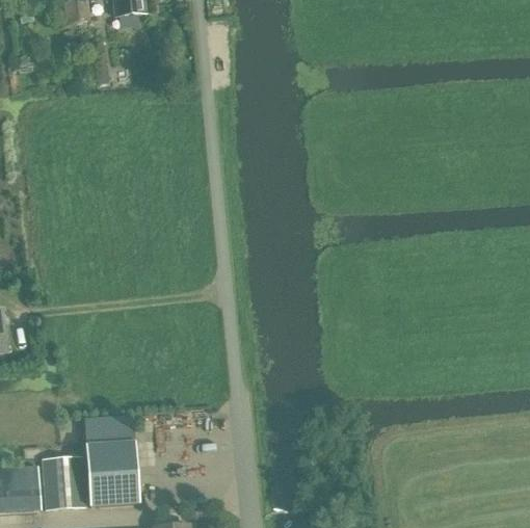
[(60,0),(63,21),(86,19),(84,0),(60,0)]
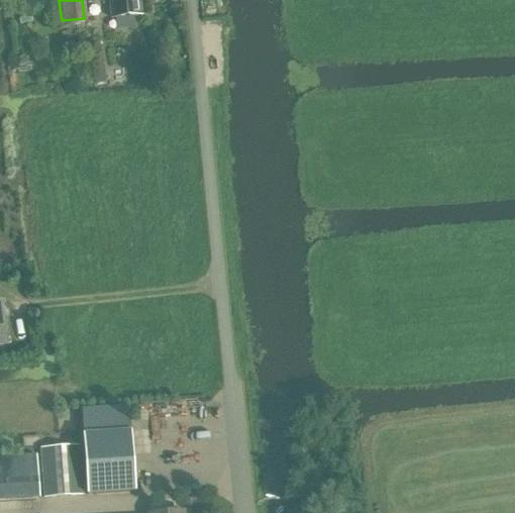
[(107,0),(109,15),(139,12),(137,0),(107,0)]
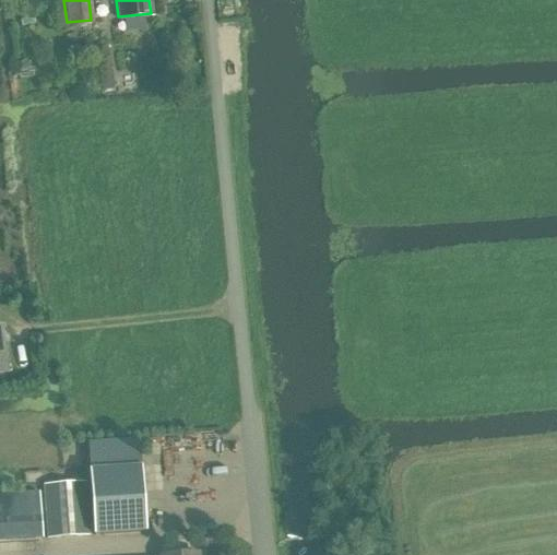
[(138,436),(87,439),(94,531),(144,528),(138,436)]
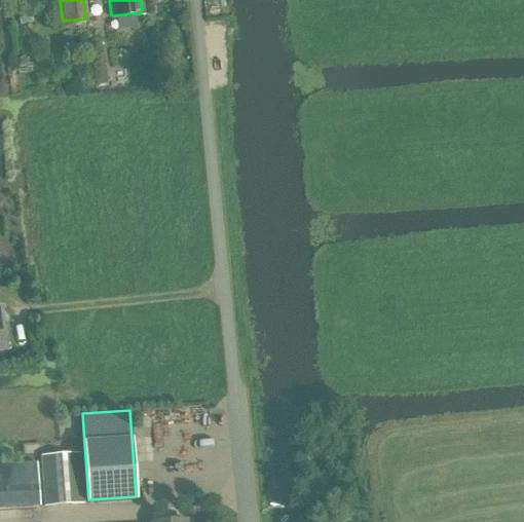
[(43,502),(81,500),(77,450),(39,452),(43,502)]
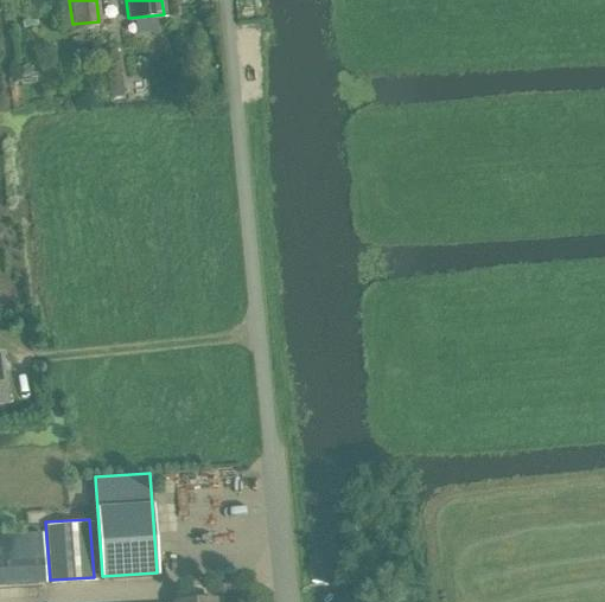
[(0,582),(45,581),(43,549),(0,551),(0,582)]
